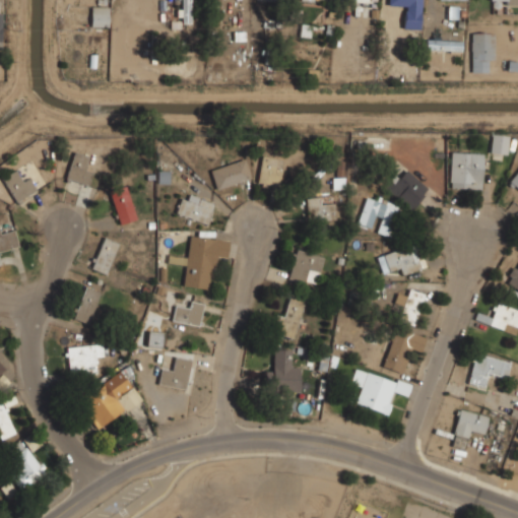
[(193,24),(193,0),(183,0),(183,24),(193,24)]
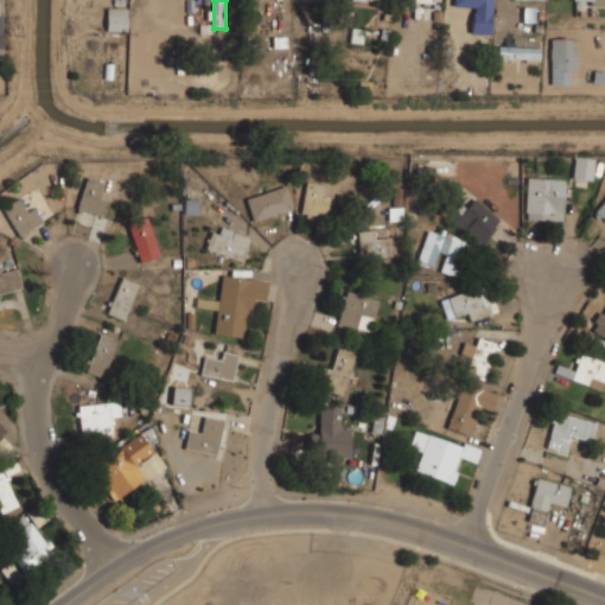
[(128,10),(108,8),(108,32),(128,32),(128,10)]
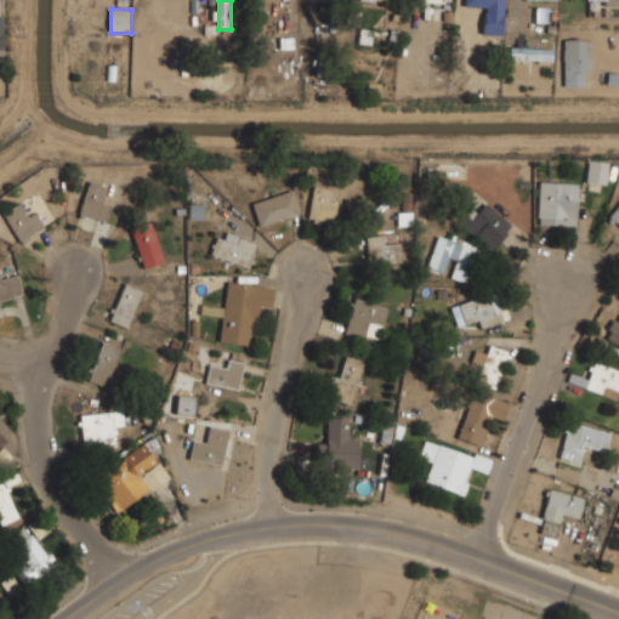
[(566,87),(592,87),(592,40),(566,40),(566,87)]
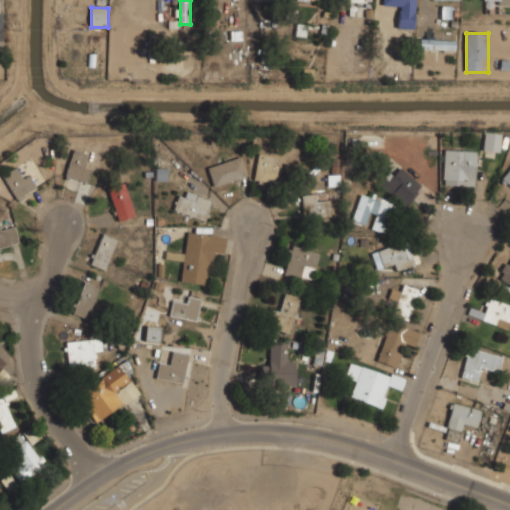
[(457,43),(427,42),(427,51),(457,52),(457,43)]
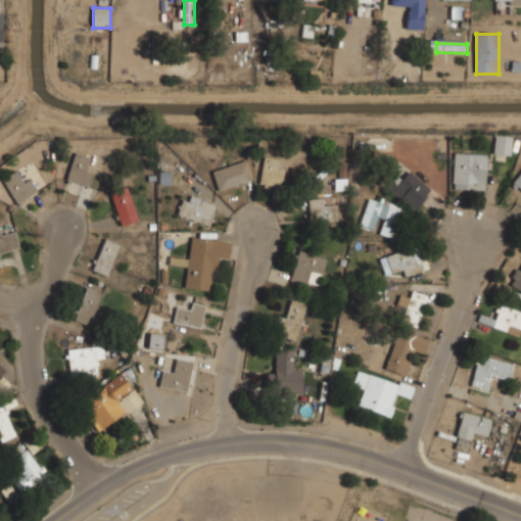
[(512,157),(514,137),(496,135),(494,154),(512,157)]
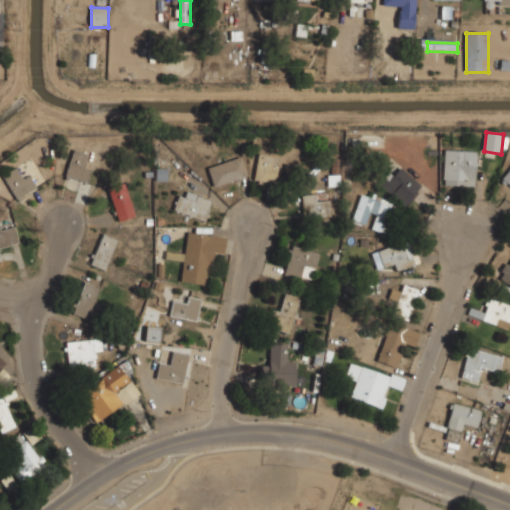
[(87,165),(90,154),(74,150),(67,178),(88,183),(93,166),(87,165)]
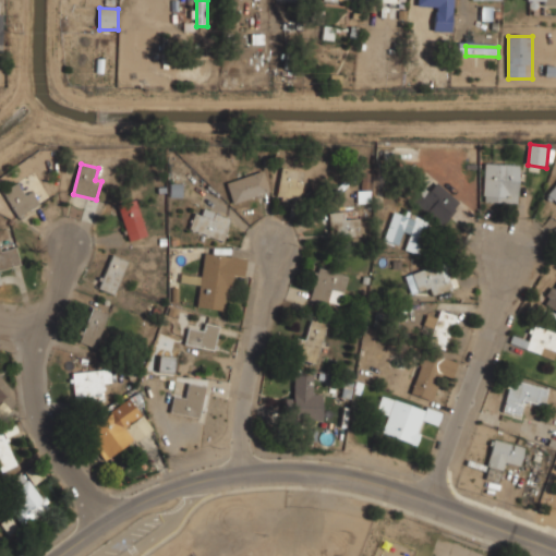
[(485,203),(520,203),(520,165),(485,165),(485,203)]
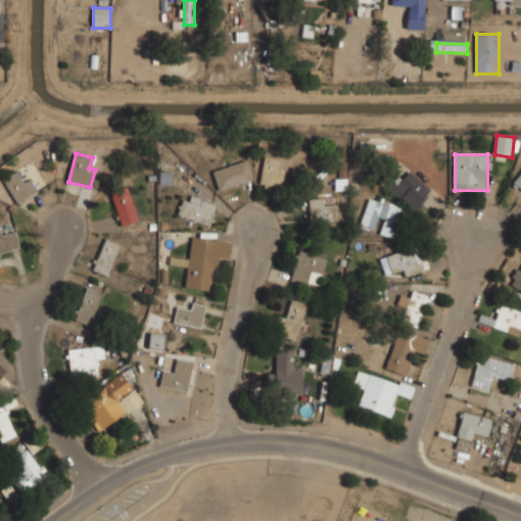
[(287,160),(266,156),(261,187),(282,191),(287,160)]
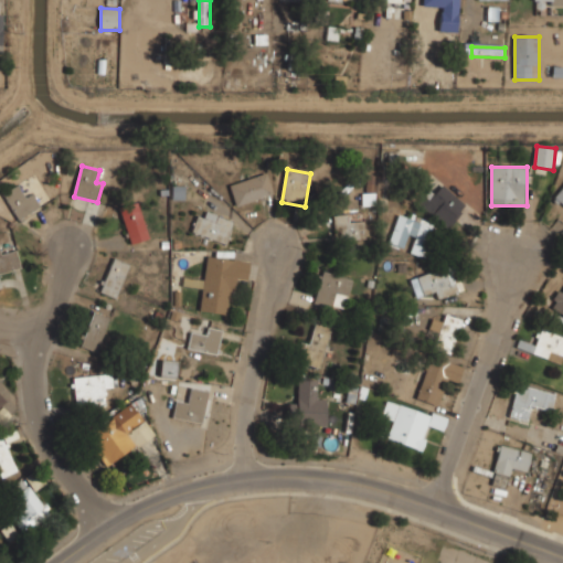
[(232,183),(236,205),(275,198),(271,176),(232,183)]
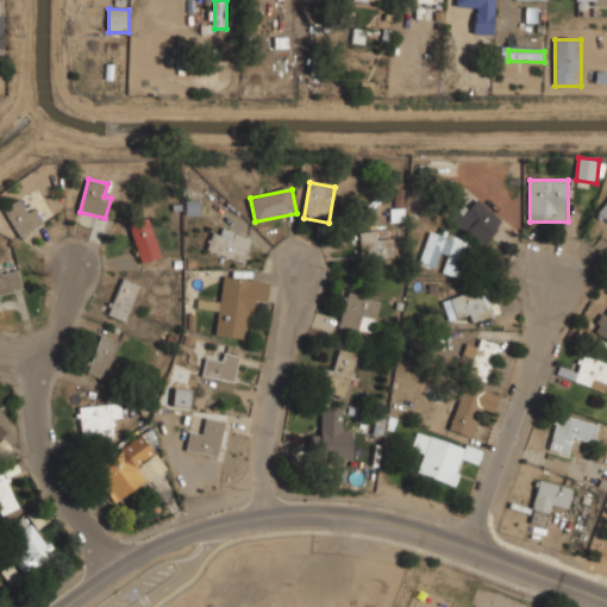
[(45,225),(35,205),(26,211),(20,200),(5,210),(22,239),(45,225)]
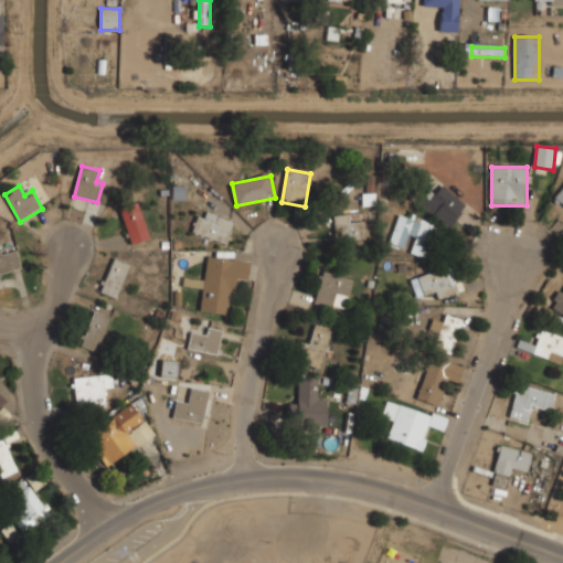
[(449,231),(469,208),(444,186),(437,193),(432,189),(418,204),(449,231)]
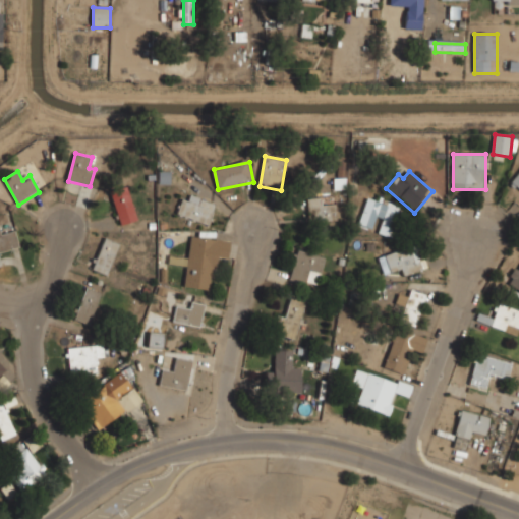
[(120,226),(137,222),(130,190),(113,194),(120,226)]
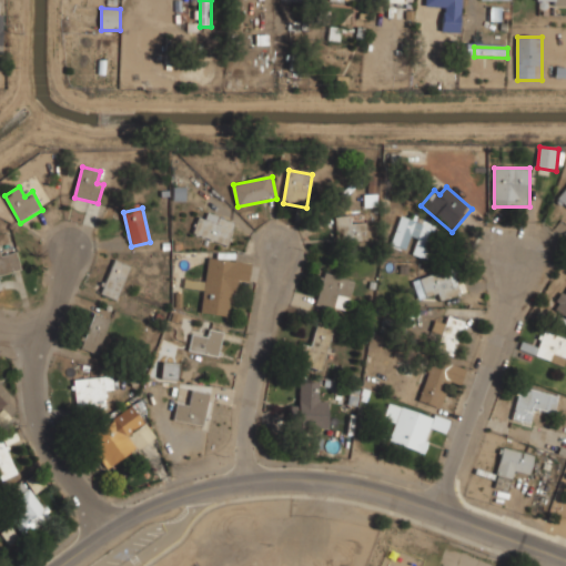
[(238,224),(204,210),(193,232),(226,248),(238,224)]
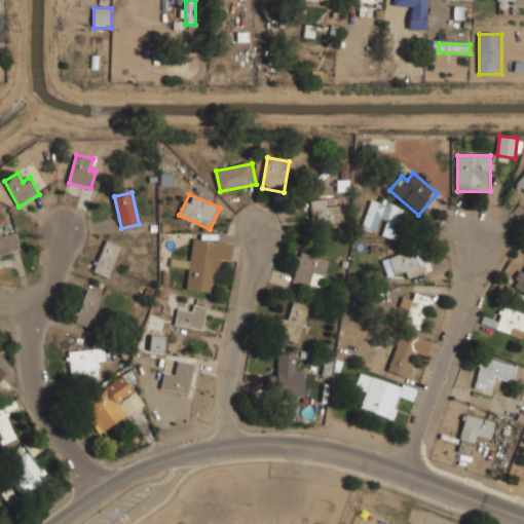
[(364,227),(383,233),(382,236),(400,241),(409,211),(372,199),(364,227)]
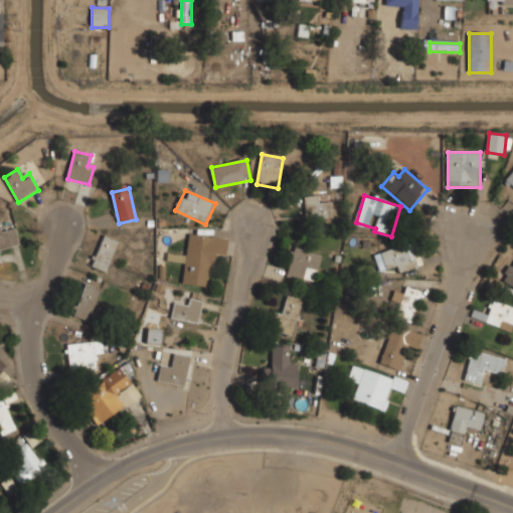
[(305,197),(305,219),(333,219),(333,197),(305,197)]
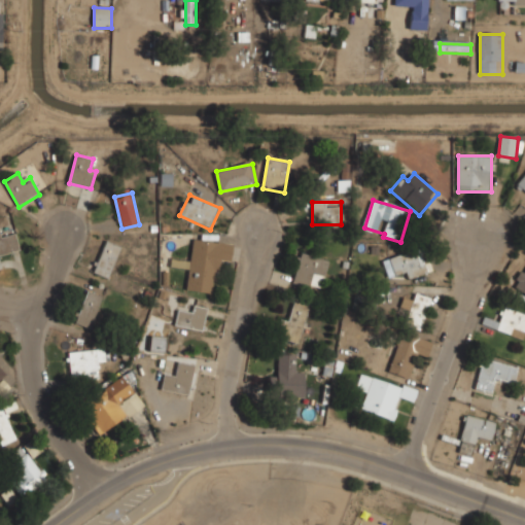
[(15,233),(3,237),(0,226),(0,257),(22,250),(15,233)]
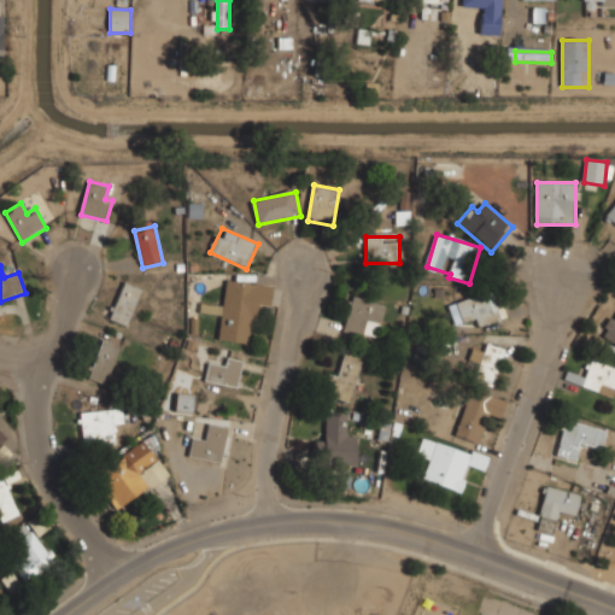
[(252,345),(257,308),(271,309),(274,286),(226,280),(220,341),(252,345)]
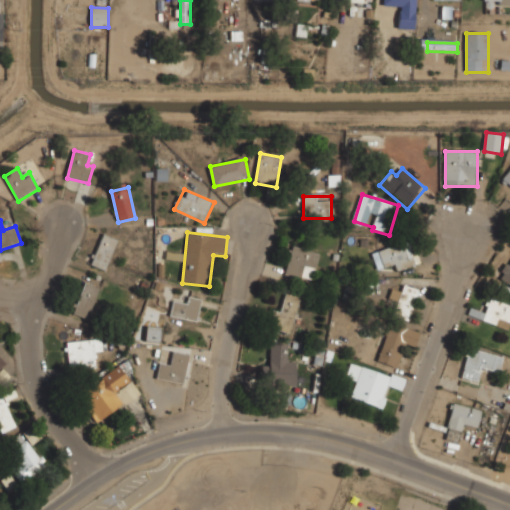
[(93,266),(109,271),(117,238),(101,234),(93,266)]
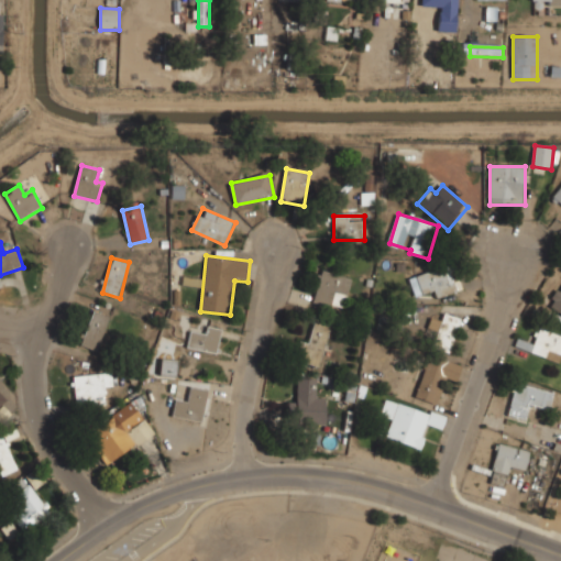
[(410,278),(417,298),(436,293),(438,298),(458,293),(450,266),(410,278)]
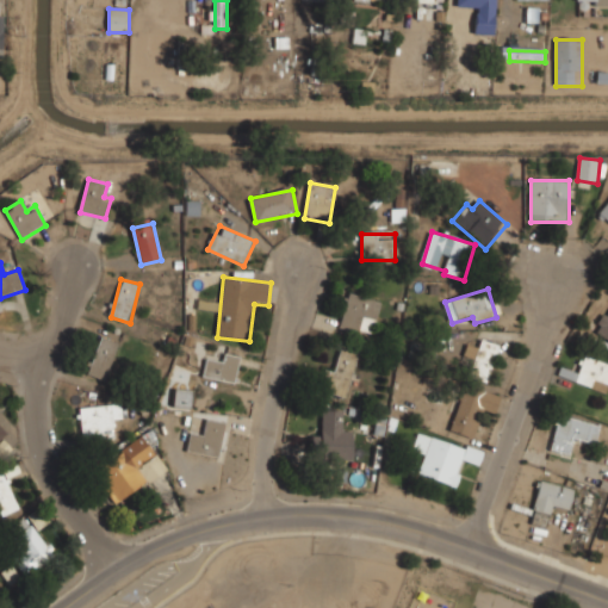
[(340,328),(373,337),(383,302),(349,293),(340,328)]
